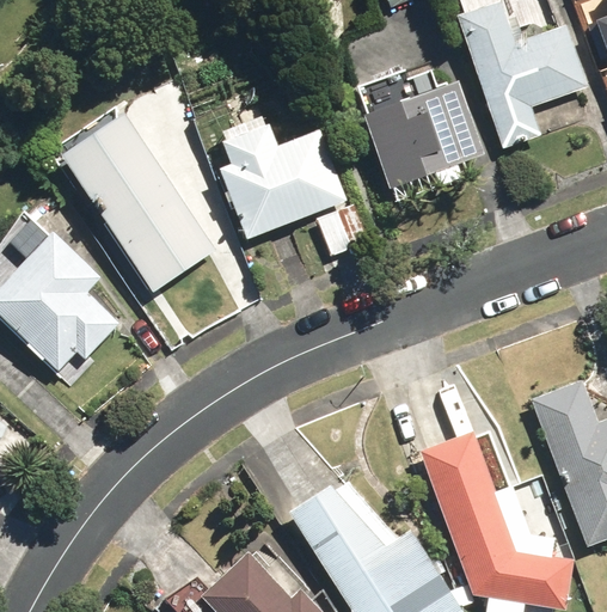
[(457,14),(500,150),(540,136),(531,108),(586,90),(565,24),(514,41),(501,0),(457,14)]
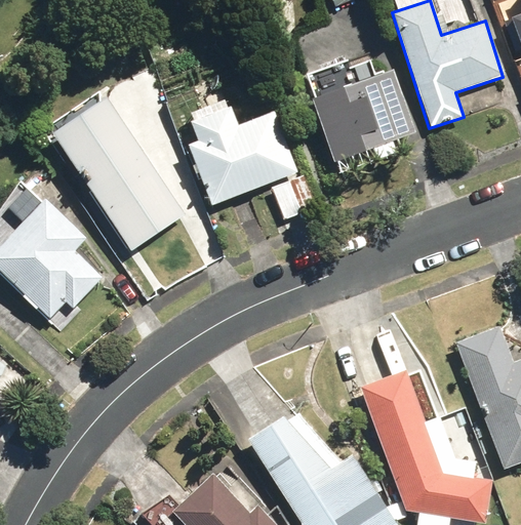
[(520,48),(520,14),(509,19),(520,49),(520,48)]
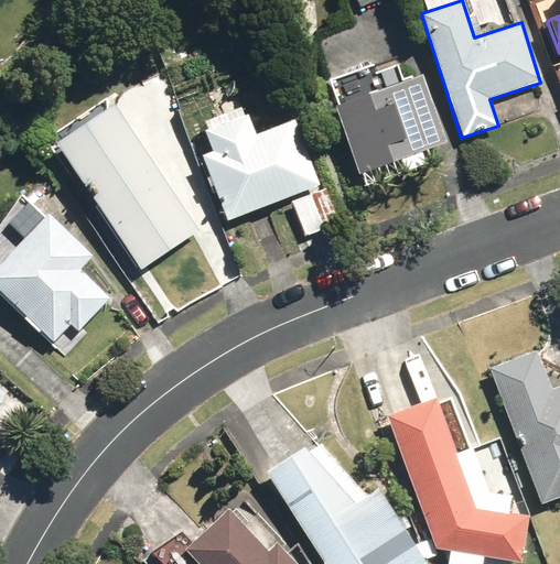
[(334,100),(358,172),(444,142),(420,72),(334,100)]
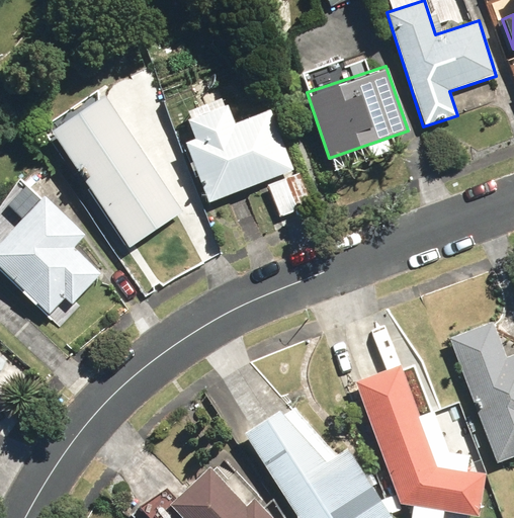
[(105,93),(51,130),(130,250),(184,213),(105,93)]
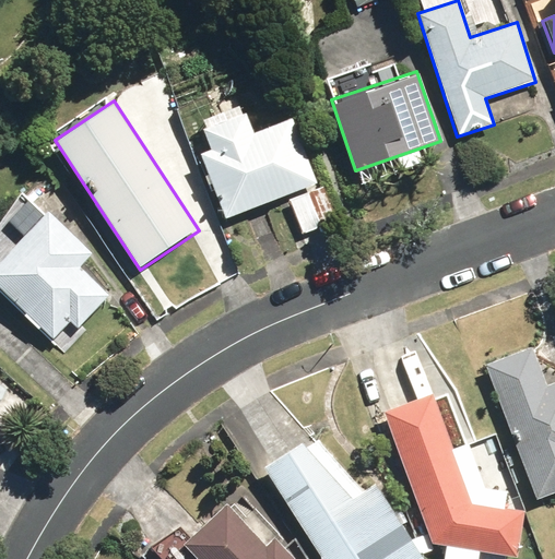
[(210,152),(201,155),(225,221),(319,187),(294,117),(255,131),(248,111),(202,128),(210,152)]
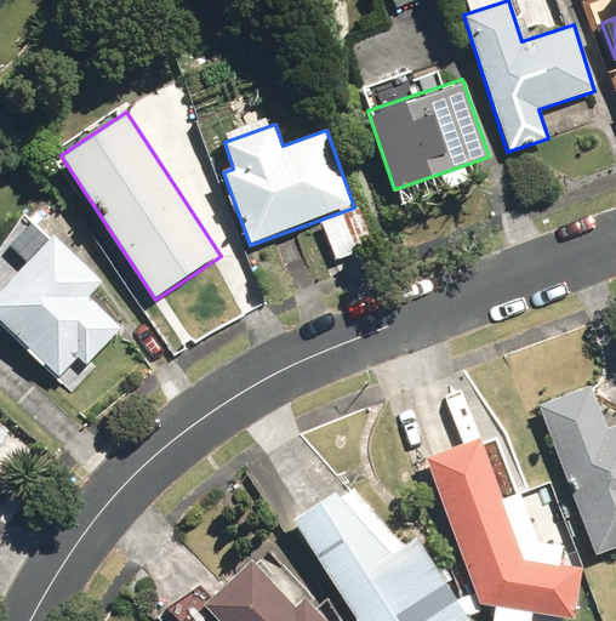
[(102,283),(50,237),(0,292),(0,319),(61,372),(73,358),(83,366),(118,328),(86,301),(102,283)]
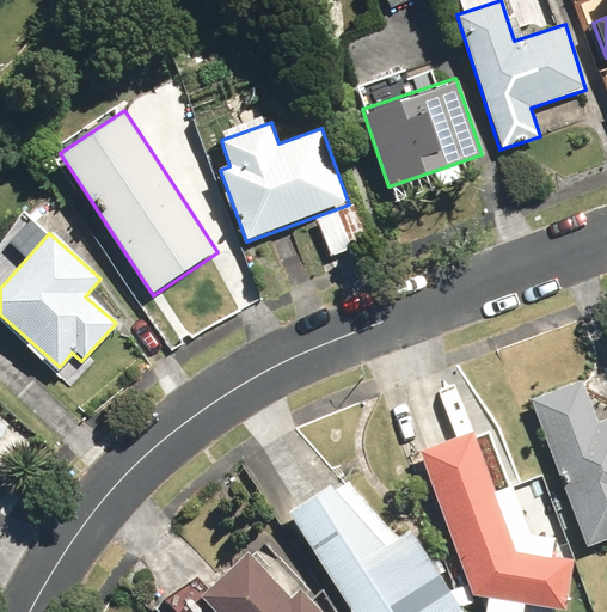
[(531,399),(584,544),(606,534),(606,414),(596,418),(582,380),(531,399)]
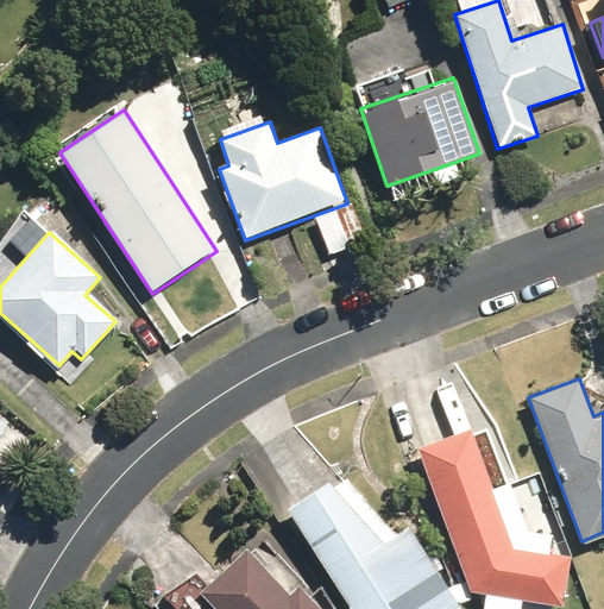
[(566,556),(515,548),(467,425),(414,445),(470,589),(559,603),(566,556)]
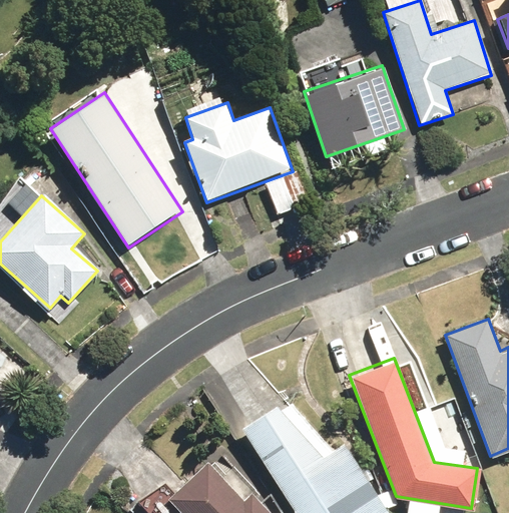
[(289,398),(241,427),(294,512),(377,512),(387,508),(345,439),(322,453),(289,398)]
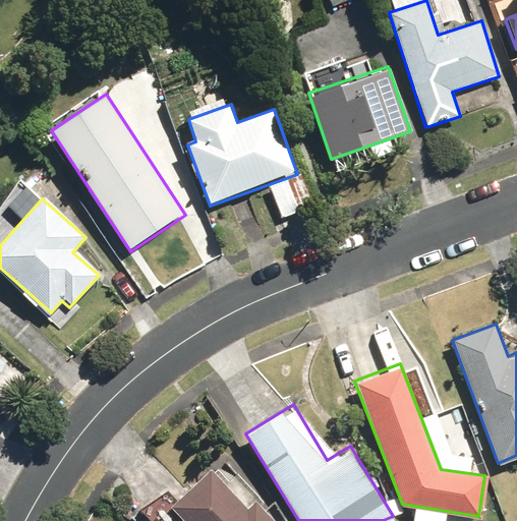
[(212,465),(167,504),(182,520),(268,520),(250,501),(245,505),(212,465)]
